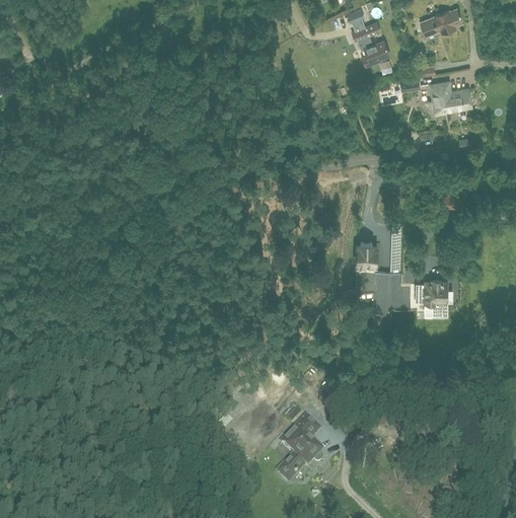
[(434,18),(420,23),(424,37),(439,31),(441,35),(455,30),(454,28),(462,25),(457,11),(449,14),(448,12),(434,17),(434,18)]
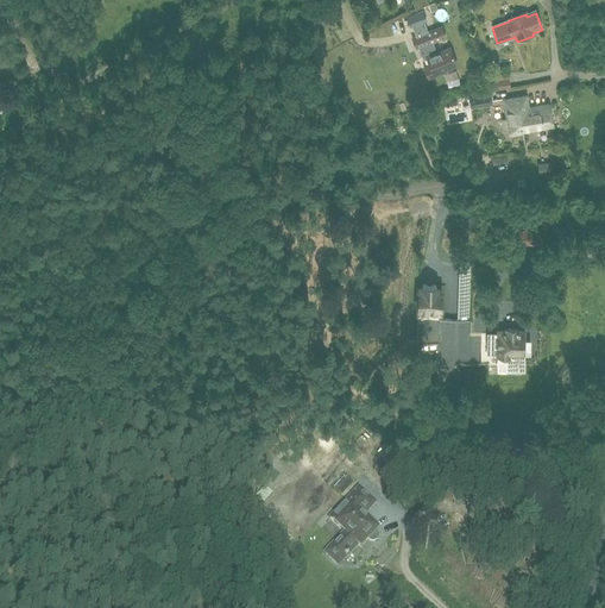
[(454,63),(448,46),(435,51),(430,41),(445,35),(441,25),(411,37),(415,46),(417,45),(422,57),(426,56),(428,64),(422,67),(426,76),(440,71),(439,69),(454,63)]
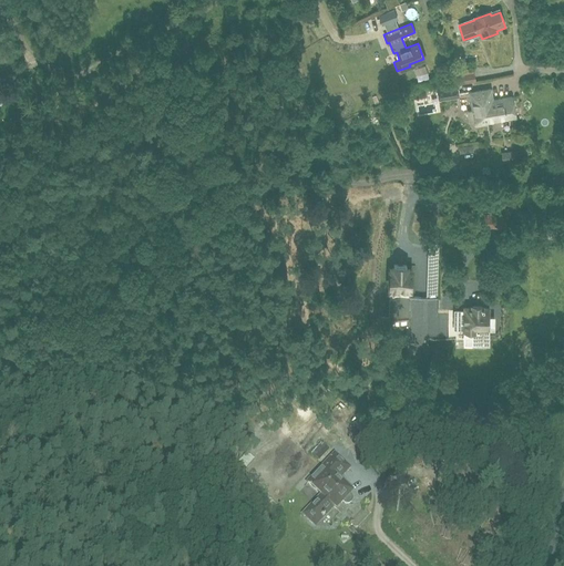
[(478,74),(463,76),(464,85),(479,83),(478,74)]
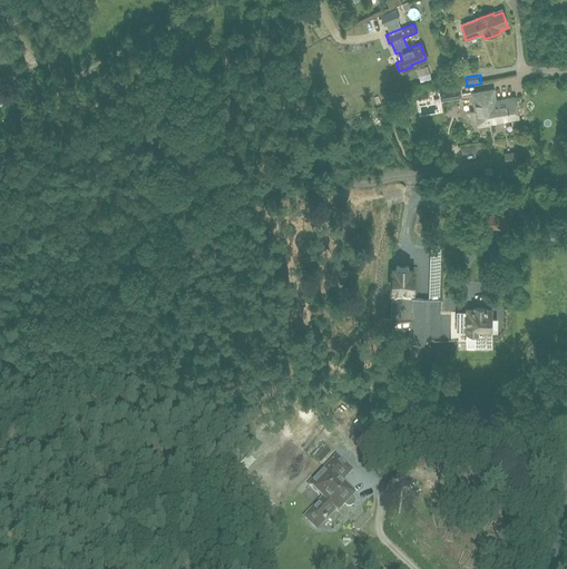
[(443,102),(466,99),(463,86),(441,89),(443,102)]
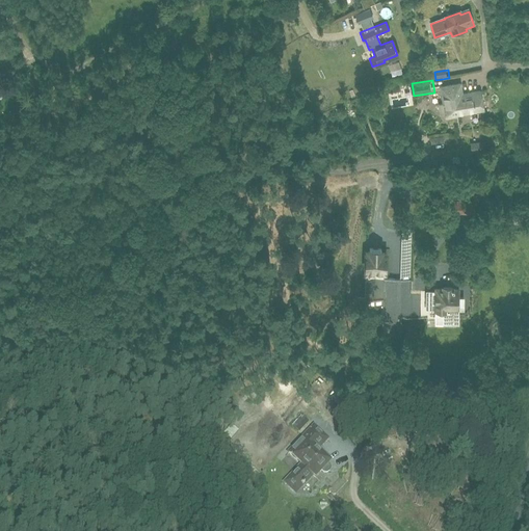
[(482,109),(480,90),(466,93),(465,83),(442,86),(445,104),(441,104),(443,114),(447,114),(448,118),(460,116),(459,113),(482,109)]
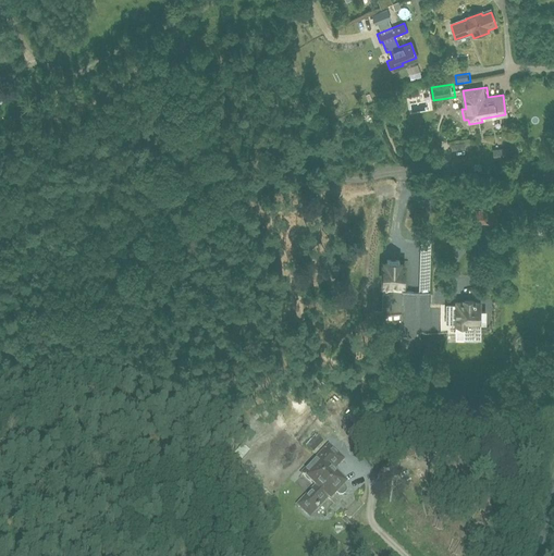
[(474,157),(474,163),(476,163),(476,171),(483,171),(484,164),(482,164),(483,158),(474,157)]
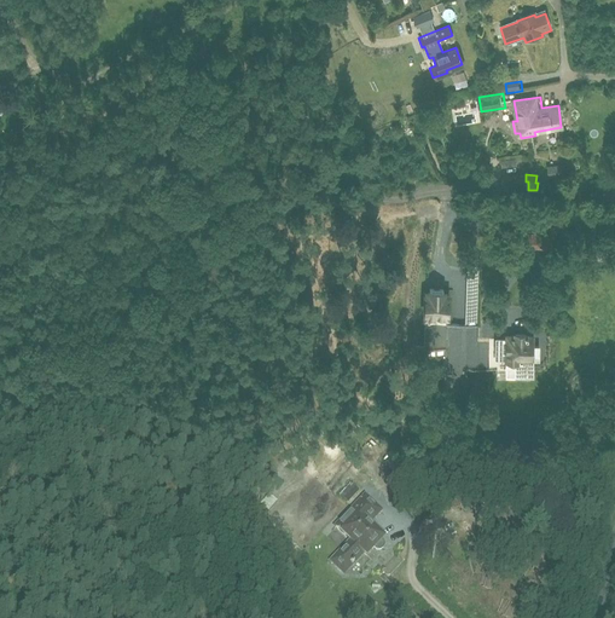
[(480,345),(481,327),(450,325),(451,295),(446,295),(446,290),(433,290),(433,295),(429,295),(428,350),(448,351),(447,399),(469,399),(470,369),(499,369),(499,374),(534,374),(534,359),(540,359),(541,348),(535,348),(535,338),(531,339),(531,336),(528,336),(518,336),(518,338),(511,338),(511,345),(480,345)]
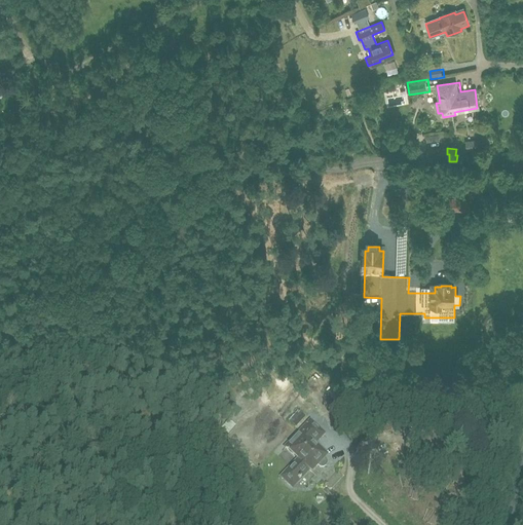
[(308,416),(302,411),(293,420),(298,426),(308,416)]
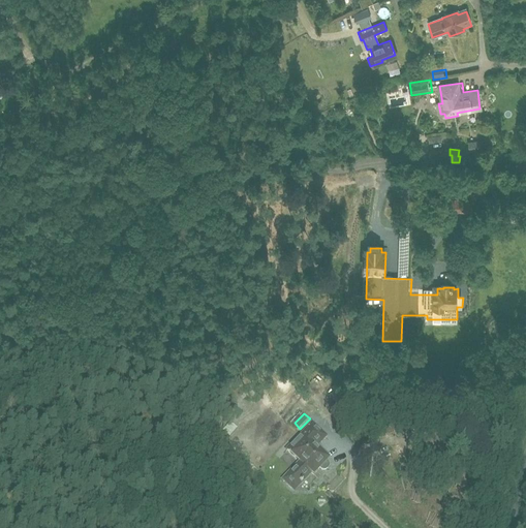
[(314,447),(326,436),(314,426),(290,452),(303,464),(289,477),(300,488),(318,468),(321,470),(322,469),(325,470),(327,471),(329,470),(331,468),(331,466),(330,464),(329,463),(330,461),(314,447)]
